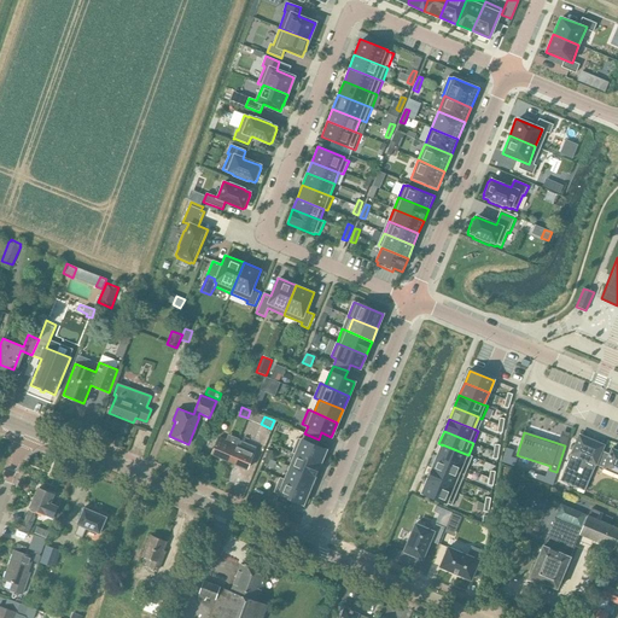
[(296,454),(320,464),(326,450),(316,445),(319,439),(304,433),(302,439),(297,438),(291,453),(296,454)]
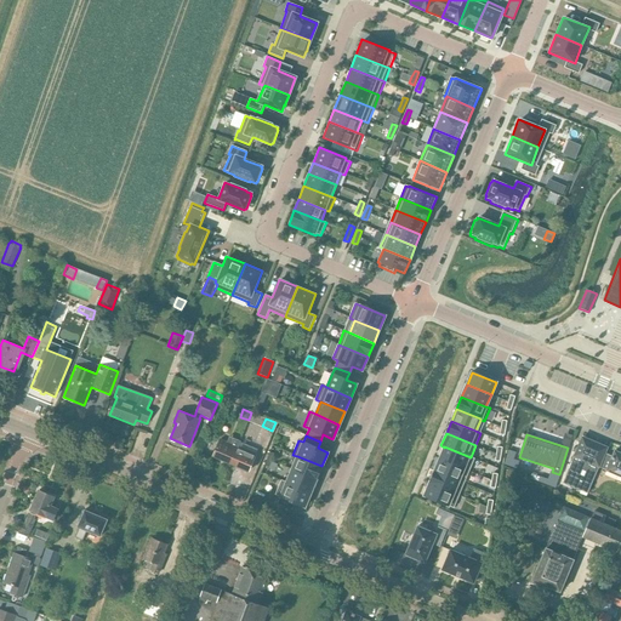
[(607,471),(610,460),(603,456),(607,448),(582,437),(562,483),(587,494),(599,467),(607,471)]
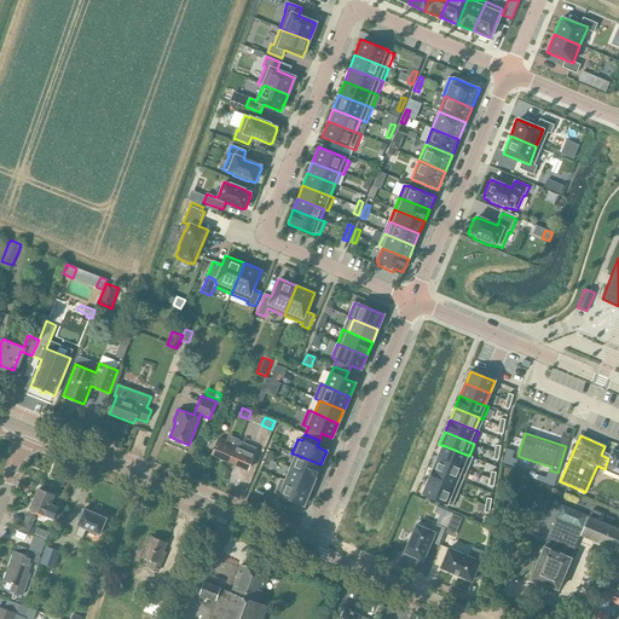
[(219,437),(212,455),(230,462),(237,445),(239,440),(227,437),(226,440),(219,437)]
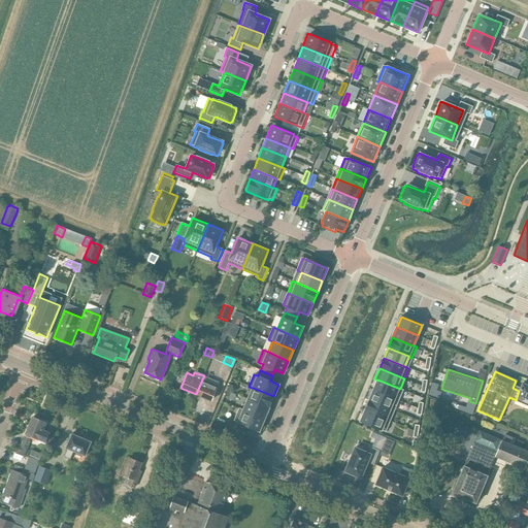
[(202,380),(196,394),(211,401),(218,386),(202,380)]
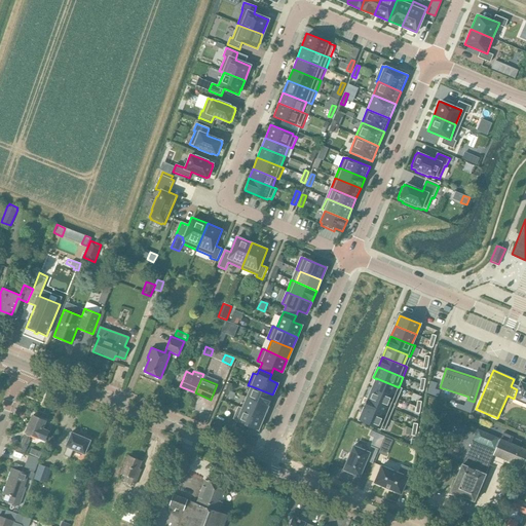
[(376,379),(372,388),(397,400),(402,388),(399,387),(376,378),(376,379)]
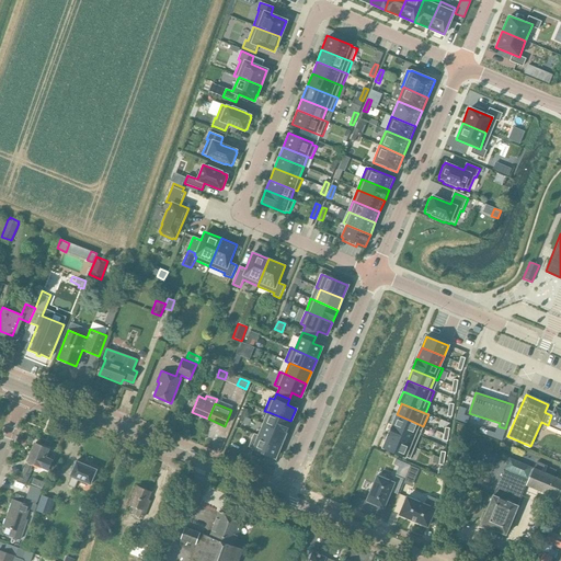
[(459,407),(456,420),(465,423),(467,423),(469,416),(464,415),(466,409),(459,407)]
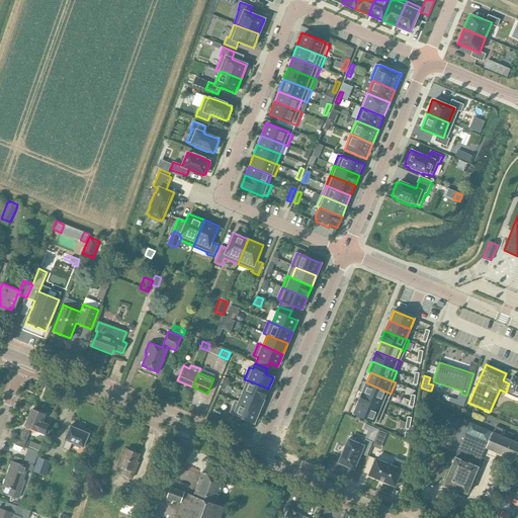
[(517,377),(512,376),(509,383),(506,393),(517,397),(517,377)]
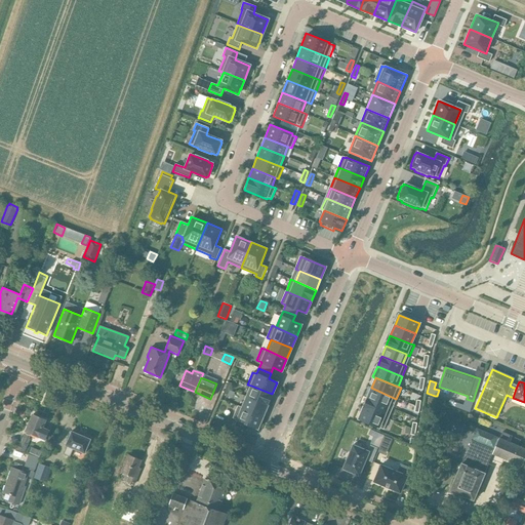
[(246,397),(267,405),(272,394),(251,386),(246,397)]
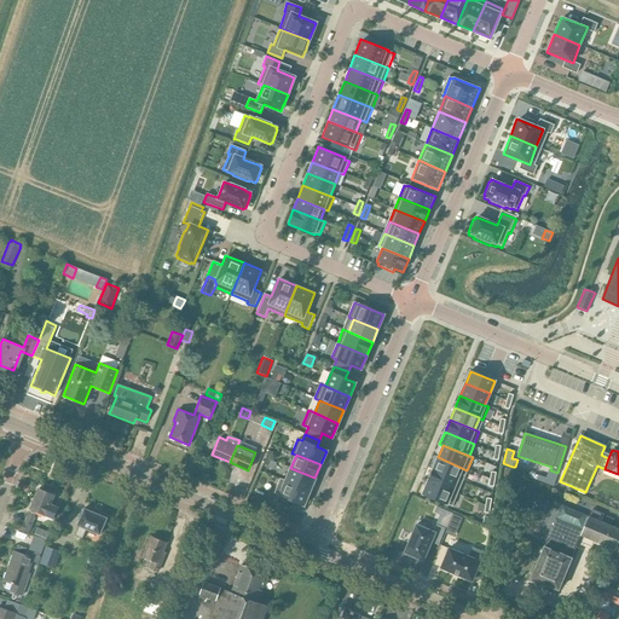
[(438,457),(433,469),(462,482),(467,470),(438,457)]
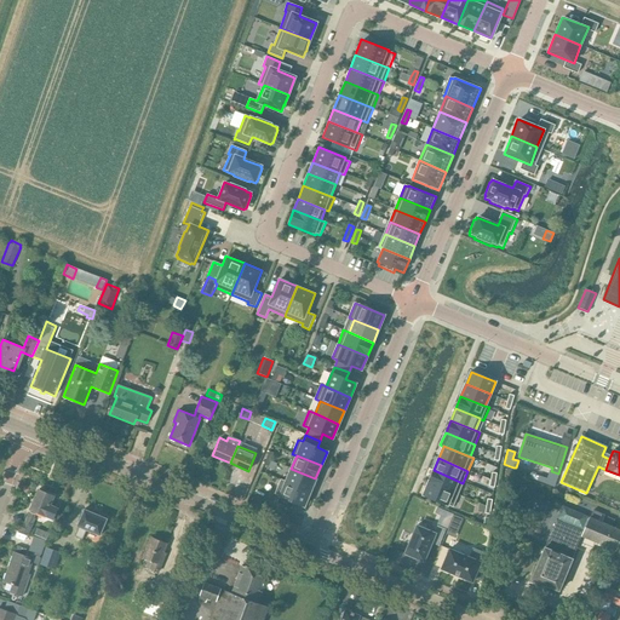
[(286,482),(310,492),(315,478),(291,469),(286,482)]
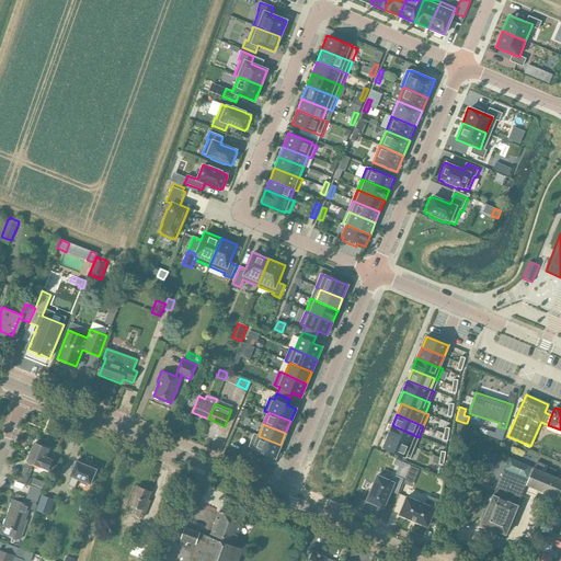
[(392,425),(388,436),(414,448),(419,437),(392,425)]
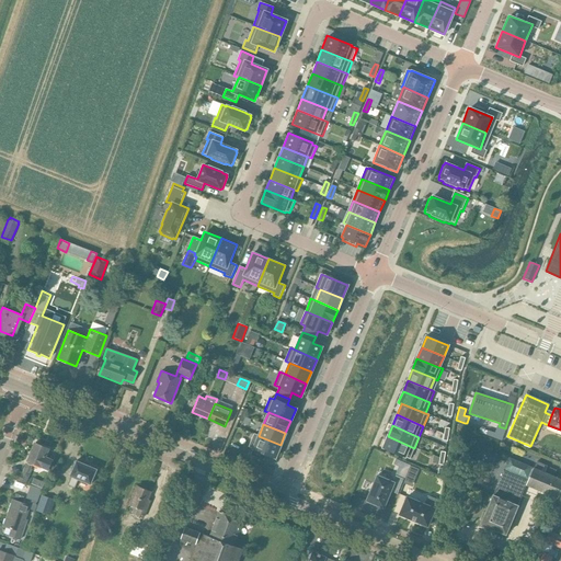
[(487,431),(485,435),(501,441),(505,428),(499,426),(496,426),(494,433),(487,431)]
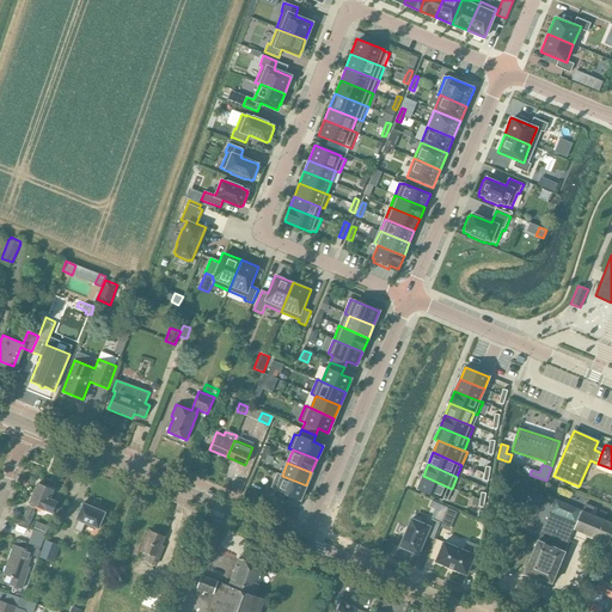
[(306,485),(282,476),(277,473),(271,488),(276,490),(274,496),(279,499),(287,502),(291,495),(300,500),(301,497),(306,485)]
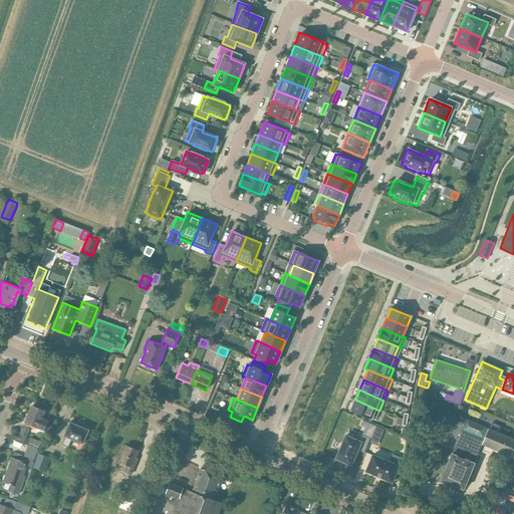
[(355,400),(350,411),(375,421),(379,411),(355,400)]
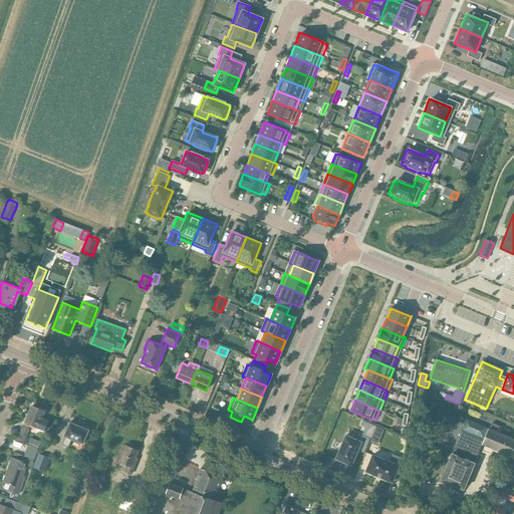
[(44,432),(48,422),(41,419),(44,412),(32,406),(25,423),(24,425),(24,424),(20,434),(15,432),(12,439),(23,444),(29,430),(28,430),(30,426),(44,432)]
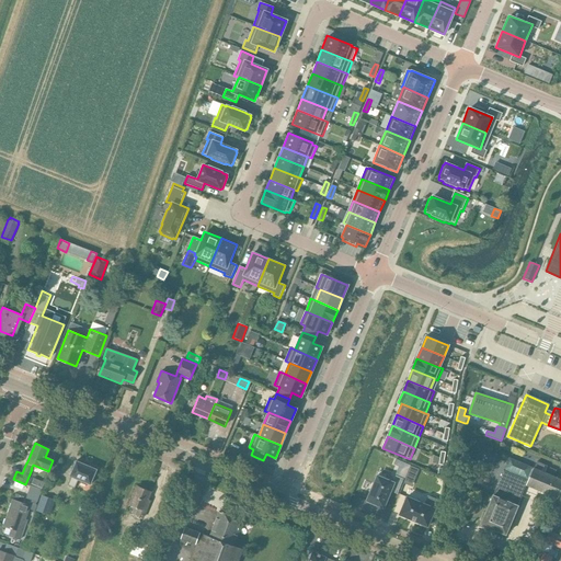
[(526,485),(534,469),(531,468),(531,467),(510,457),(505,468),(506,468),(505,470),(504,470),(493,494),(517,505),(526,485)]
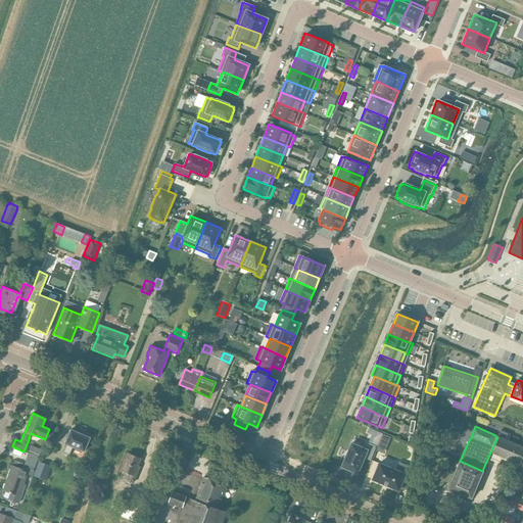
[(369,428),(367,433),(371,435),(368,442),(378,446),(382,435),(383,434),(369,428)]
